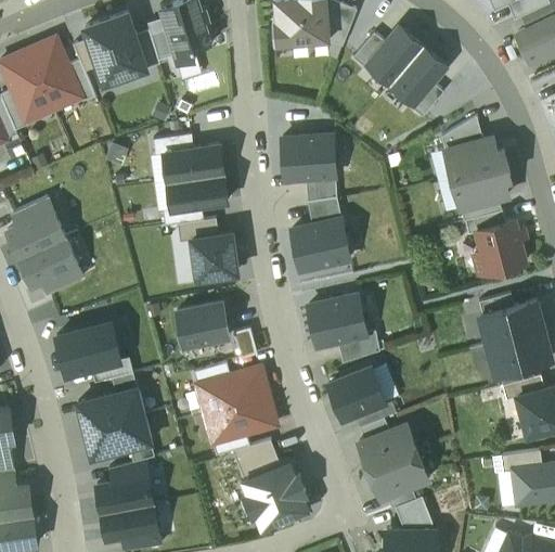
[(164,3),(159,4),(164,17),(176,53),(178,61),(197,54),(195,48),(213,42),(206,21),(210,20),(206,8),(202,9),(198,0),(173,0),(172,0),(166,0),(163,1),(164,3)]
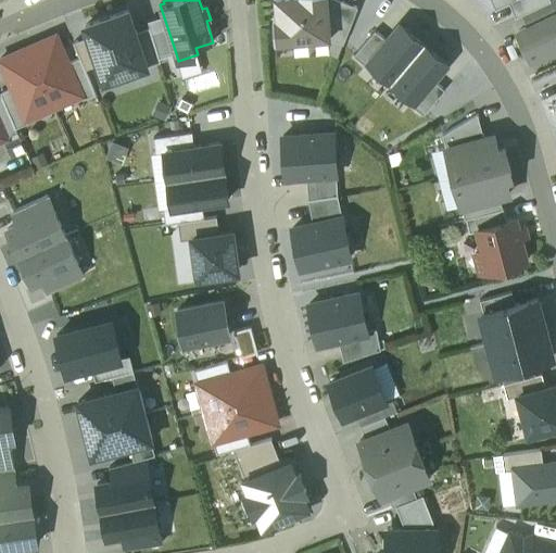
[(276,0),(278,17),(274,19),(276,46),(292,45),(292,40),(329,37),(330,37),(327,0),(276,0)]
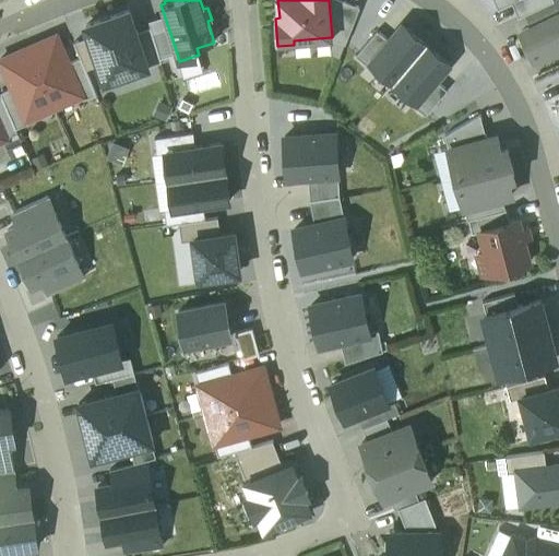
[(359,8),(339,0),(329,0),(332,37),(331,37),(331,39),(334,40),(345,45),(359,8)]
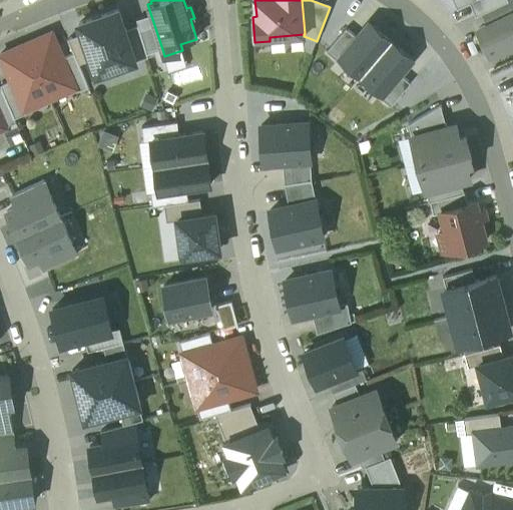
[(452,0),(457,10),(470,4),(478,0),(452,0)]
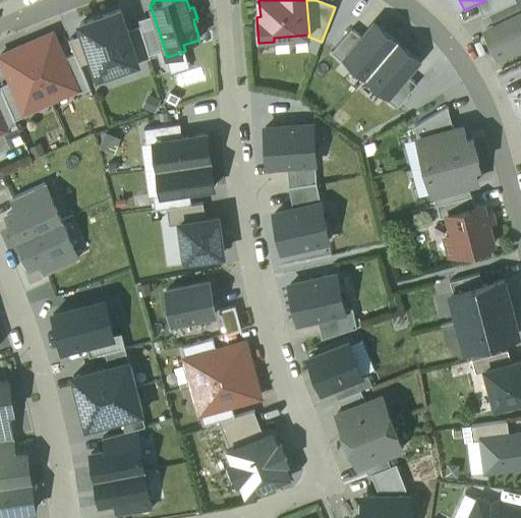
[(516,2),(515,0),(485,0),(477,4),(482,17),(488,14),(516,2)]
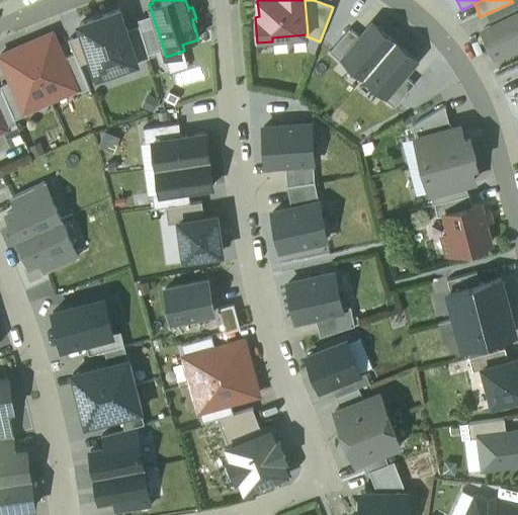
[(517,0),(516,0),(513,2),(486,14),(492,26),(517,13),(517,0)]
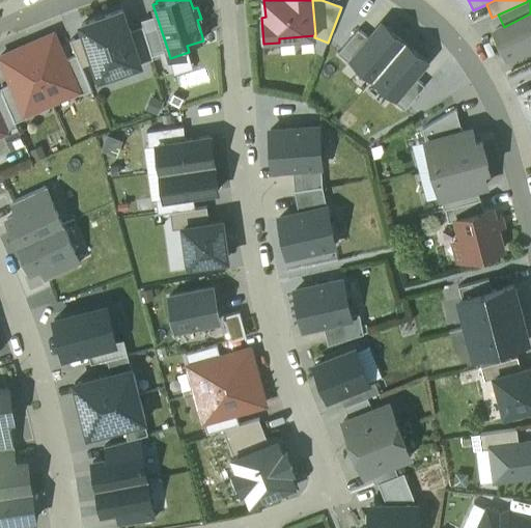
[(122,11),(82,25),(85,36),(94,62),(100,78),(140,64),(130,31),(122,11)]
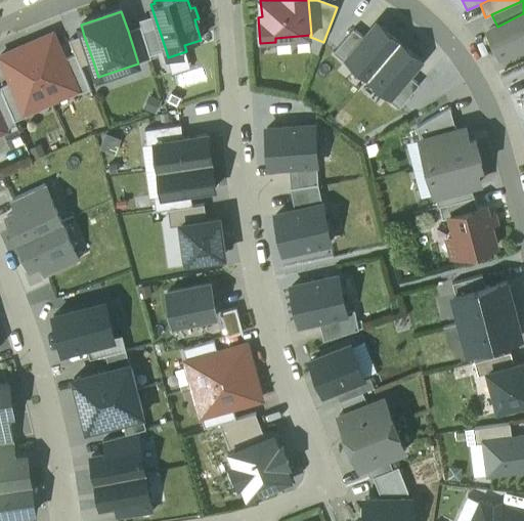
[(523,13),(497,27),(488,31),(500,56),(523,45),(523,13)]
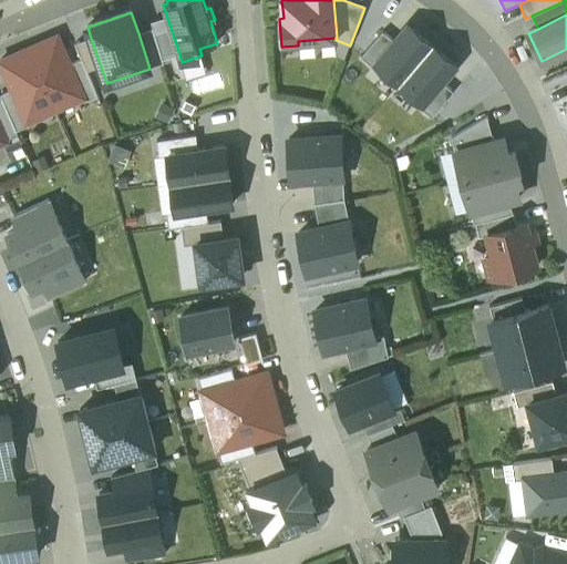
[(167,18),(152,22),(153,29),(163,60),(179,54),(167,18)]
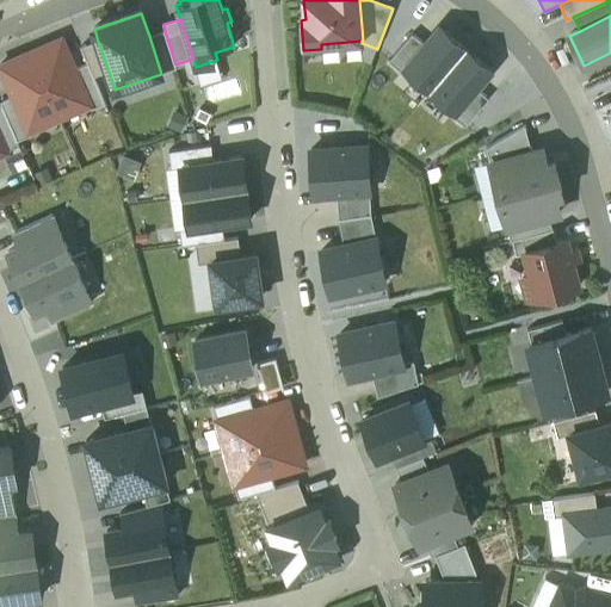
[(440,28),(427,43),(425,45),(405,69),(406,69),(430,91),(466,49),(440,28)]
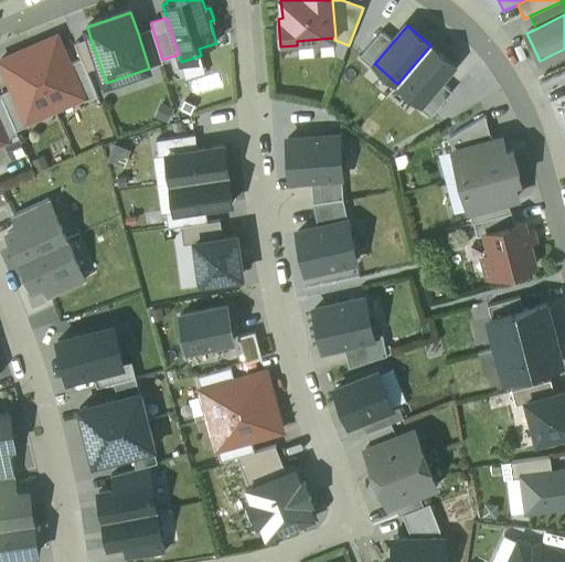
[(152,29),(138,33),(149,69),(163,63),(162,60),(152,29)]
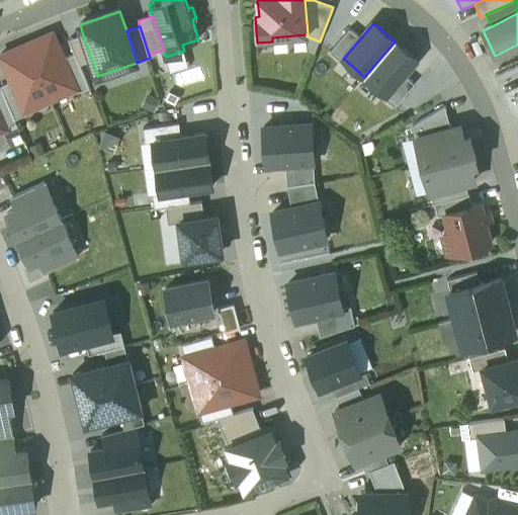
[(360,38),(349,28),(330,52),(342,62),(344,59),(343,59),(360,38)]
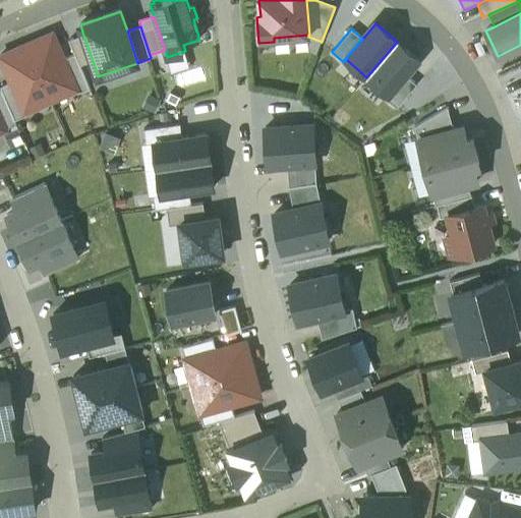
[(64,59),(53,34),(26,45),(51,101),(75,90),(77,90),(64,59)]
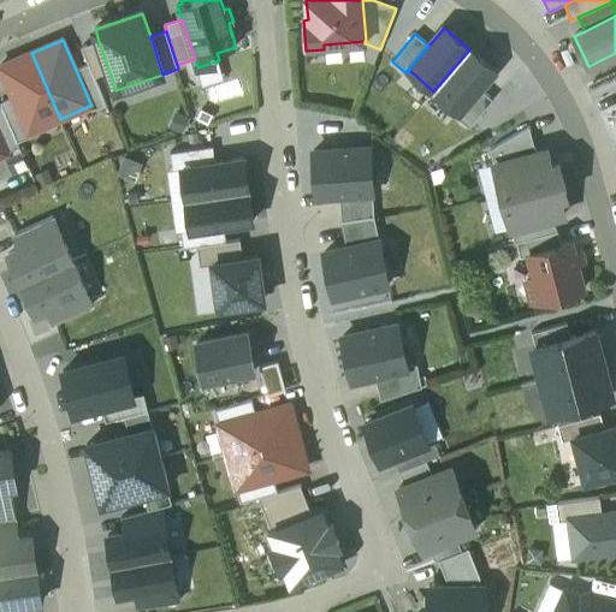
[(89,64),(94,77),(110,72),(99,42),(82,48),(89,64)]
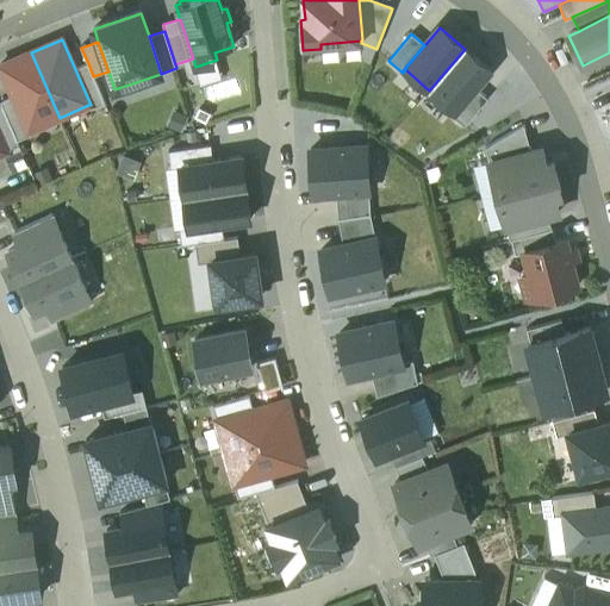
[(490,72),(465,49),(429,91),(454,111),(455,112),(475,88),(490,72)]
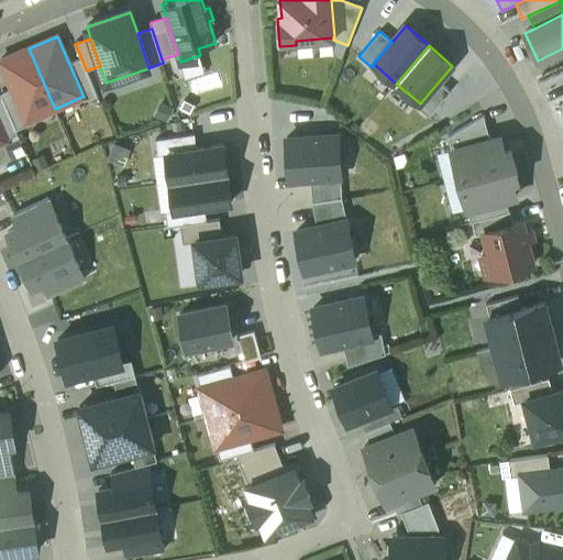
[(29,48),(0,61),(12,88),(26,121),(28,121),(55,109),(29,48)]
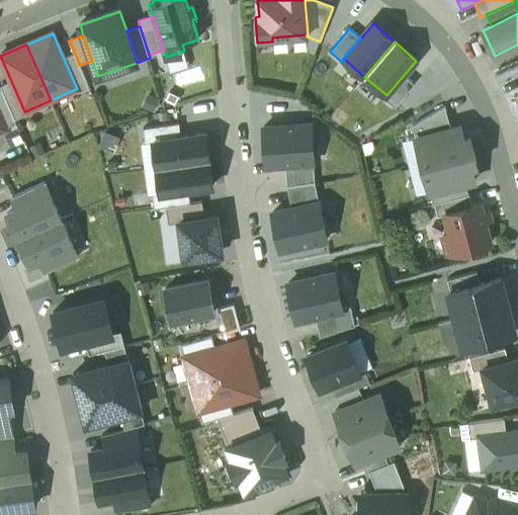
[(79,65),(75,55),(64,59),(77,89),(75,89),(77,93),(89,88),(79,65)]
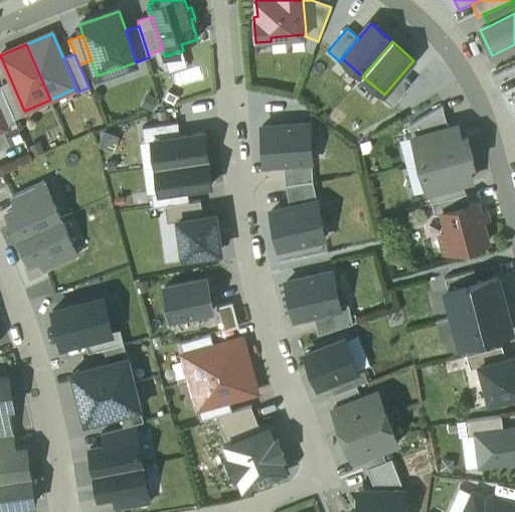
[(412,83),(401,74),(384,95),(383,94),(381,97),(392,107),(412,83)]
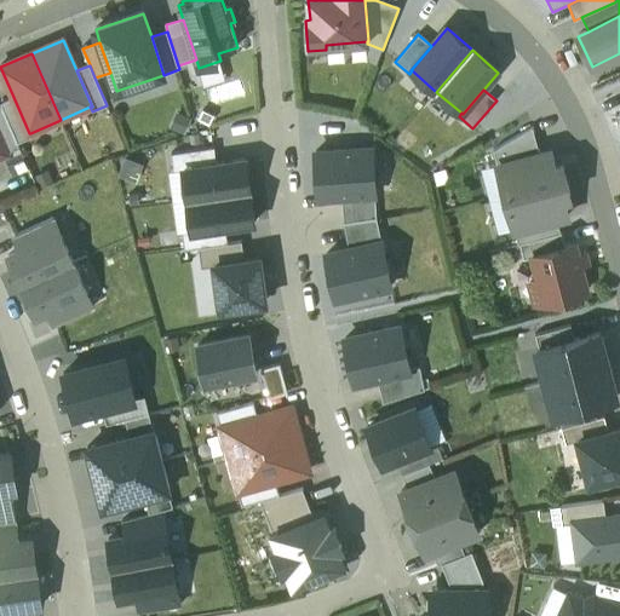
[(29,133),(13,97),(1,103),(3,107),(18,143),(33,137),(30,133),(29,133)]
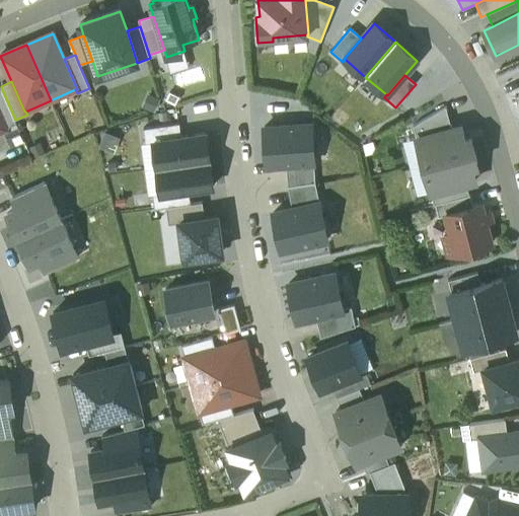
[(15,120),(2,89),(0,90),(0,116),(5,128),(16,124),(15,120)]
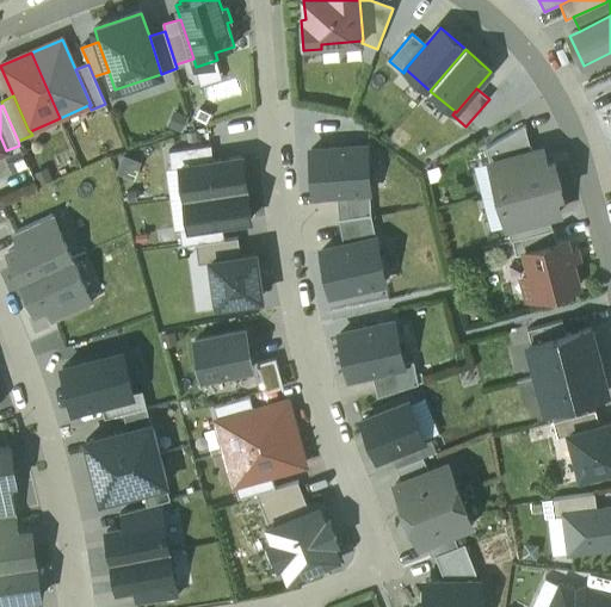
[(525,127),(486,149),(491,163),(531,152),(525,127)]
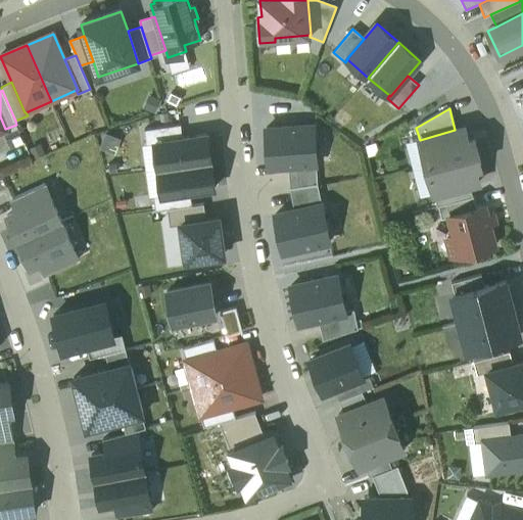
[(183,139),(181,126),(146,131),(147,144),(154,143),(183,139)]
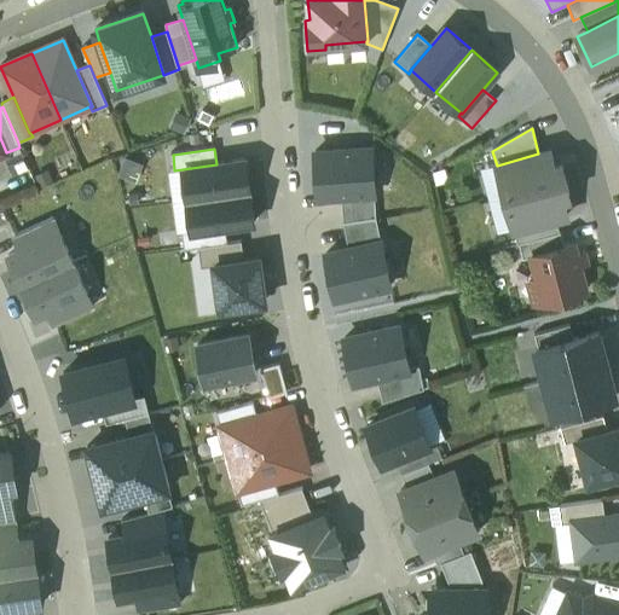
[(371,150),(314,154),(317,198),(342,196),(374,195),(371,150)]
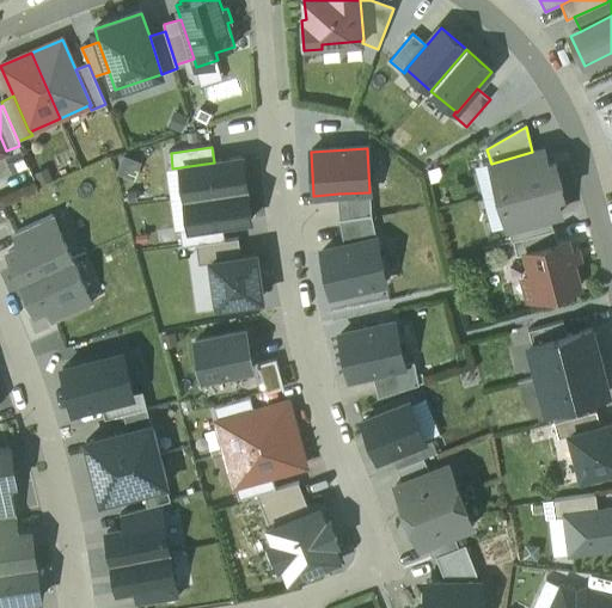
[(532,152),(491,164),(500,196),(558,180),(555,166),(549,167),(544,149),(532,152)]
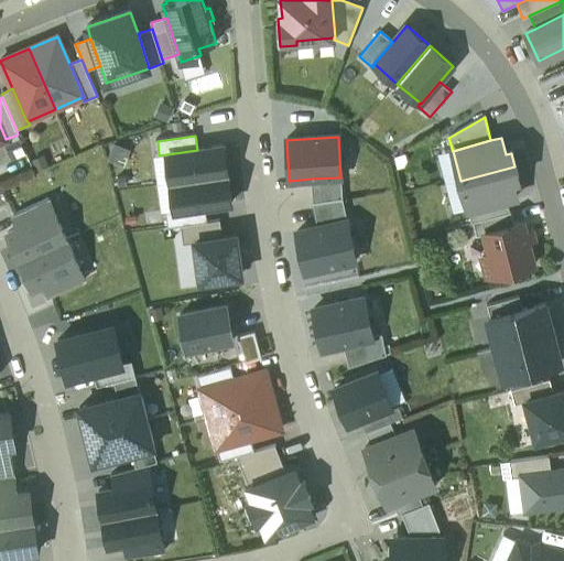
[(171,183),(228,175),(224,146),(197,150),(166,154),(171,183)]
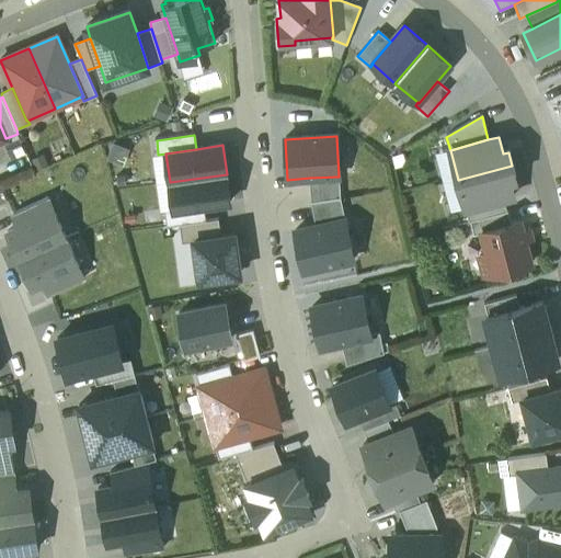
[(512,166),(458,180),(466,209),(504,200),(514,196),(510,180),(515,178),(512,166)]
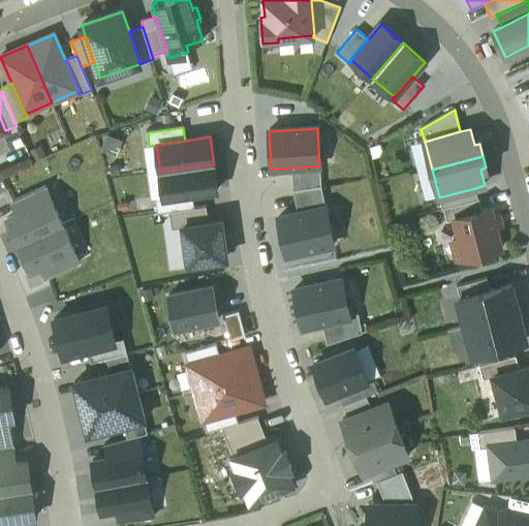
[(214,164),(160,172),(164,199),(193,195),(218,191),(214,164)]
